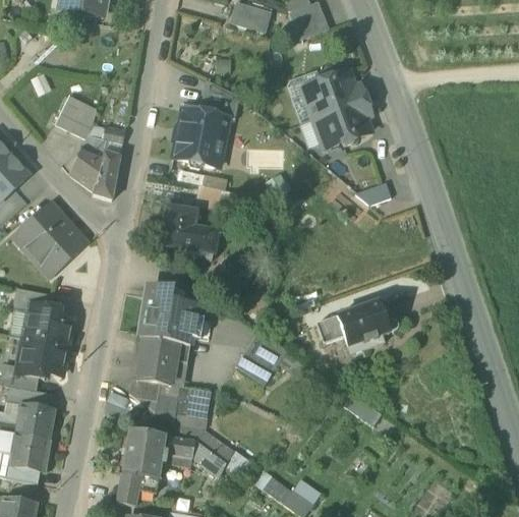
[(72,0),(71,7),(106,13),(108,0),(72,0)]
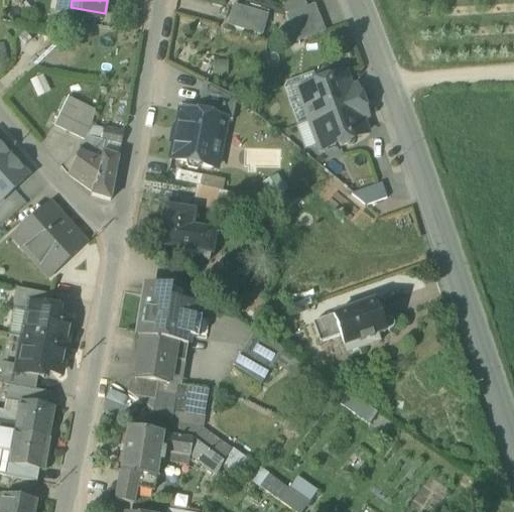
[(243,0),(273,11),(277,0),(243,0)]
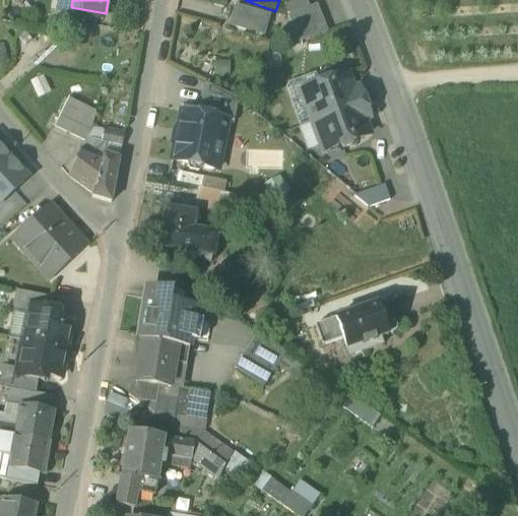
[(285,0),(289,11),(311,3),(310,0),(285,0)]
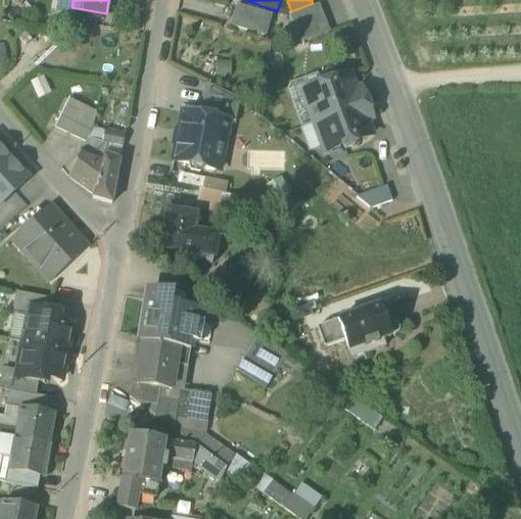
[(273,12),(238,1),(231,22),(267,34),(273,12)]
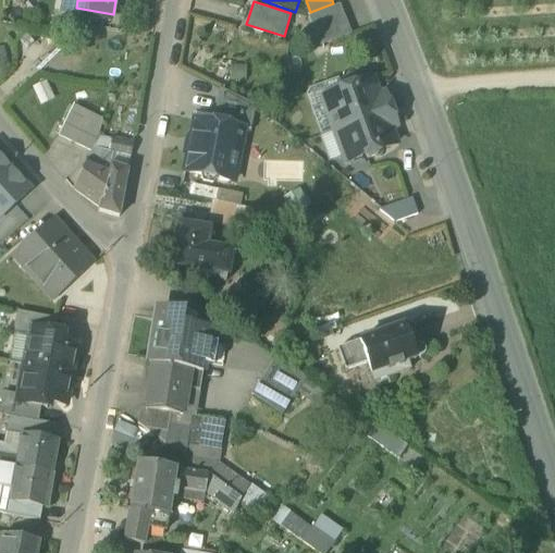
[(310,14),(321,42),(352,31),(341,1),(310,14)]
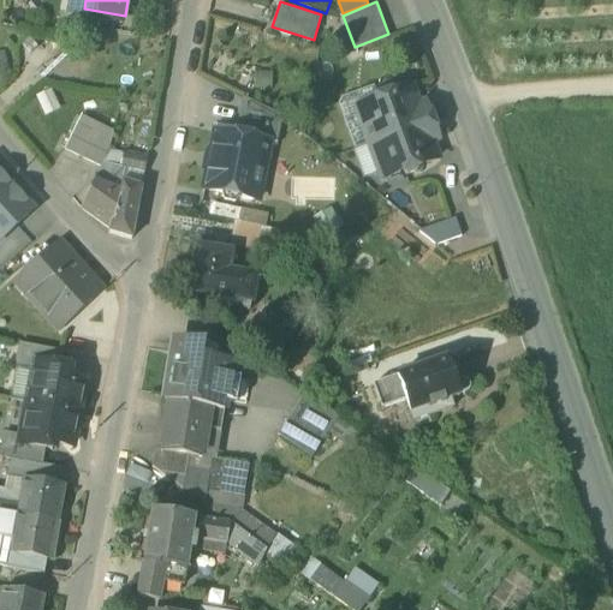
[(378,99),(379,93),(375,83),(343,95),(339,102),(356,145),(370,141),(359,111),(379,103),(378,99)]
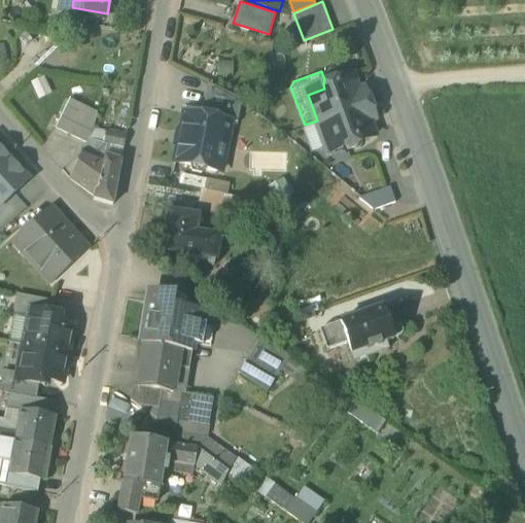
[(317,120),(370,102),(366,94),(360,88),(359,89),(353,74),(337,80),(337,79),(333,76),(324,79),(323,84),(324,89),(308,95),(317,120)]
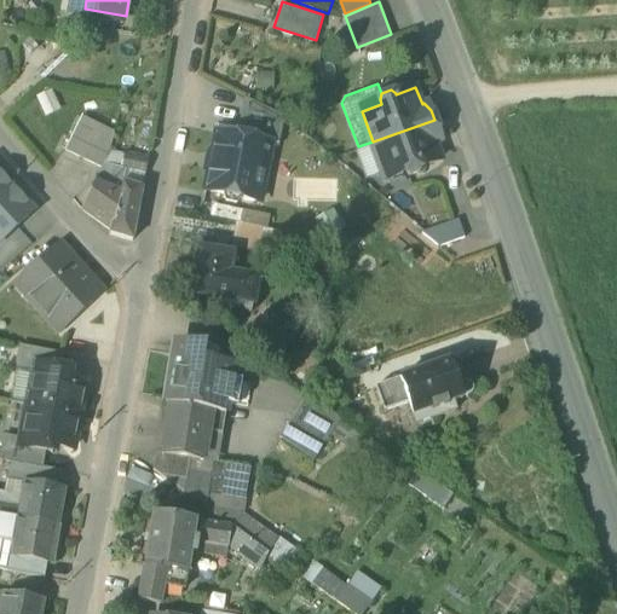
[(272,142),(280,143),(286,115),(247,96),(240,134),(272,140),(272,142)]
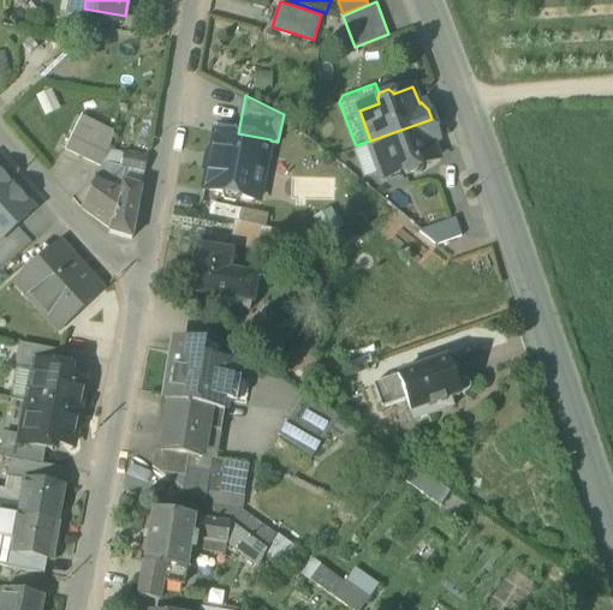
[(66,145),(103,165),(106,160),(112,147),(114,129),(83,112),(66,145)]
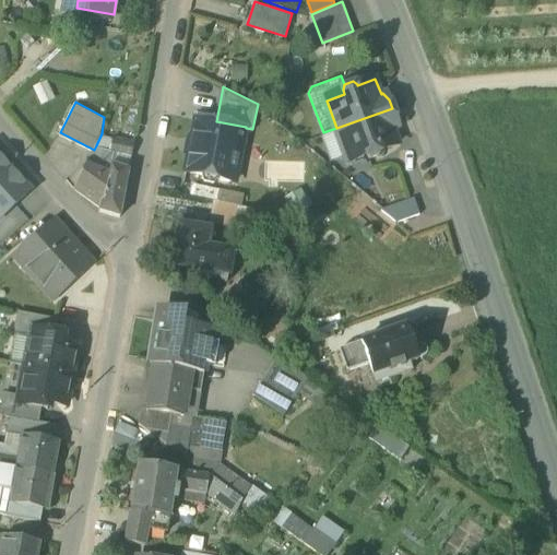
[(394,116),(392,108),(336,128),(347,155),(365,149),(366,153),(370,156),(380,153),(381,149),(381,148),(399,141),(392,126),(394,126),(394,116)]
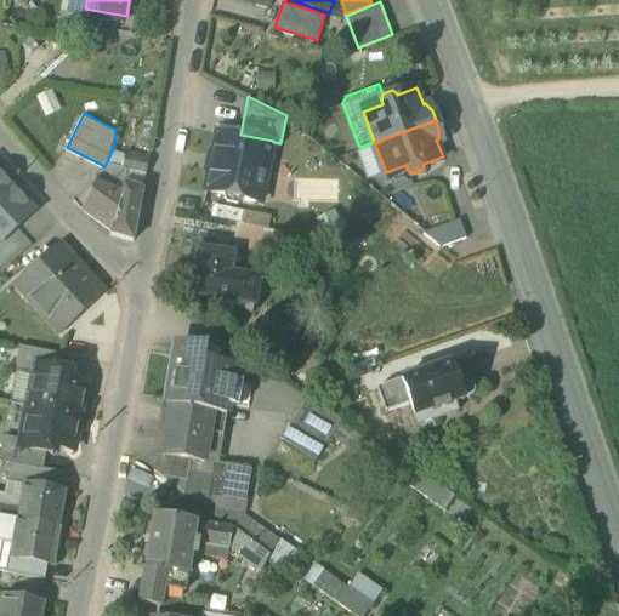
[(228,198),(238,200),(243,195),(262,199),(273,142),(273,141),(240,135),(219,130),(216,147),(213,147),(209,170),(211,171),(208,188),(226,192),(228,198)]
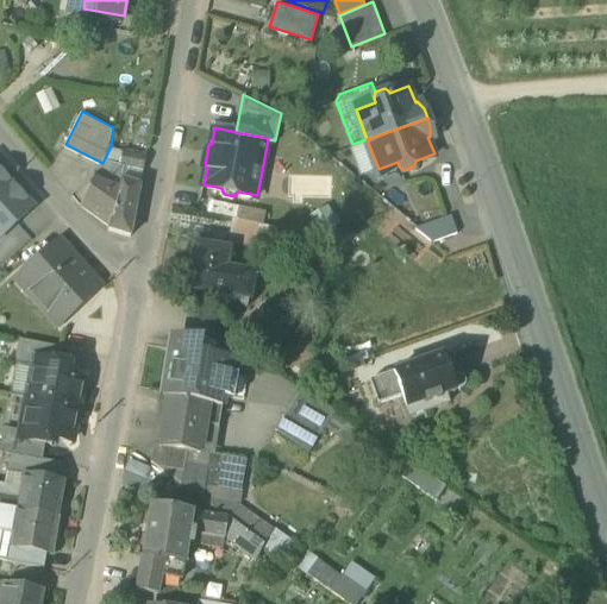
[(111,145),(105,158),(102,163),(98,171),(121,178),(125,163),(144,167),(146,151),(111,145)]
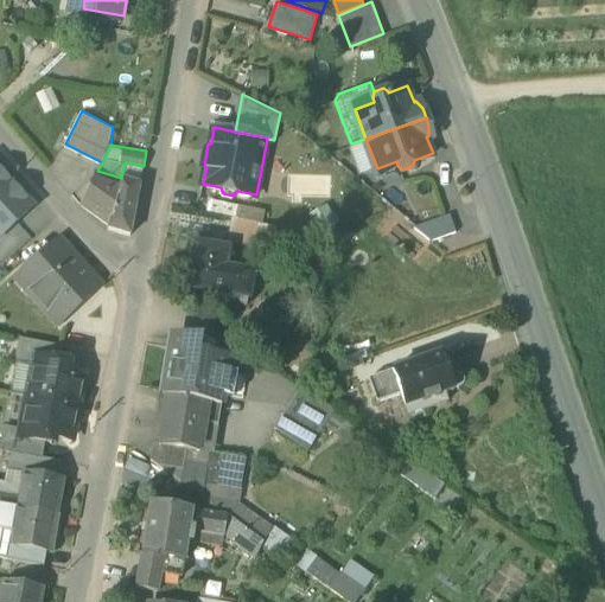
[(0,167),(0,235),(33,204),(0,167)]
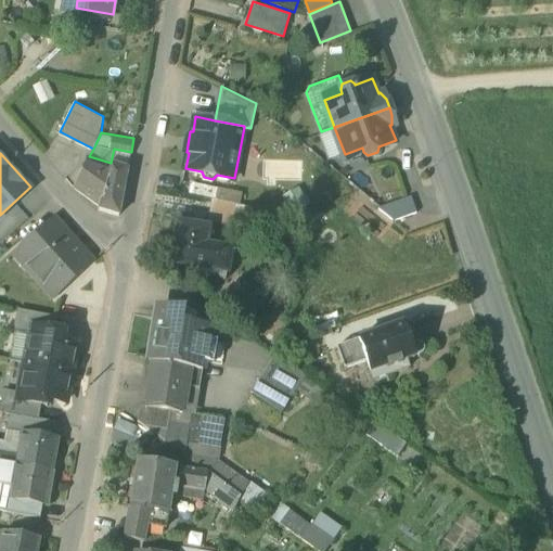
[(75,184),(101,203),(111,163),(89,156),(75,184)]
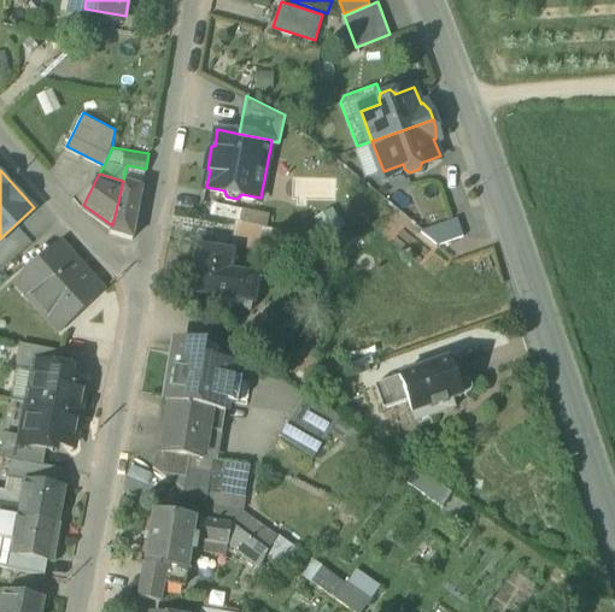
[(123,181),(112,225),(112,230),(134,236),(142,186),(123,181)]
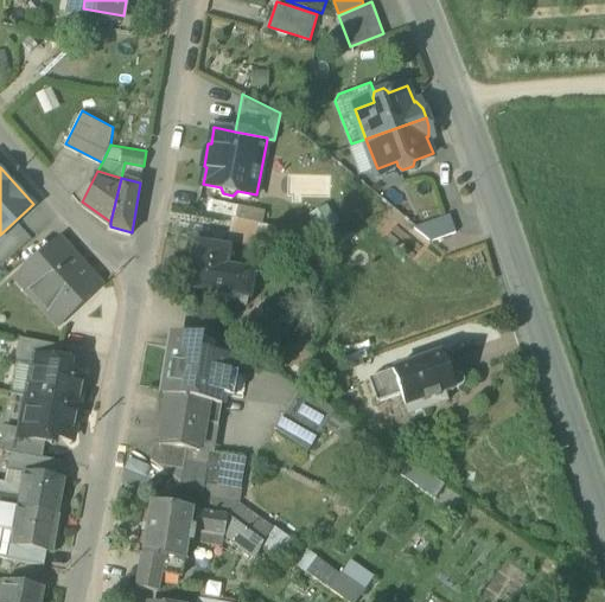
[(415,224),(432,238),(457,230),(451,212),(415,224)]
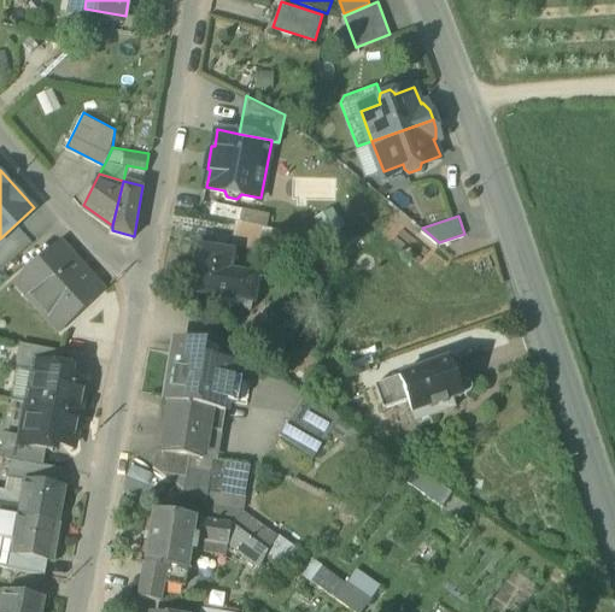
[(235,241),(274,248),(275,245),(273,243),(276,228),(239,221),(235,241)]
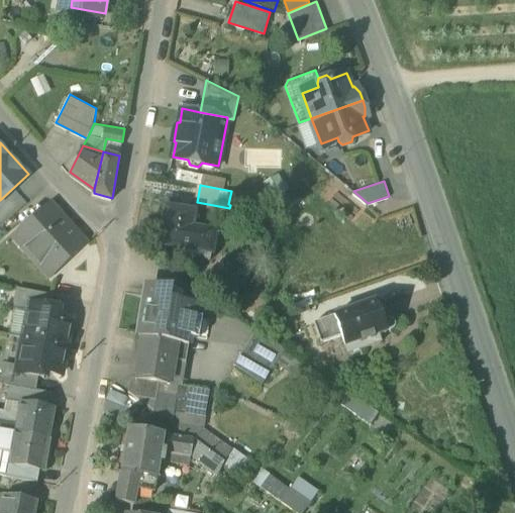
[(250,211),(263,214),(265,204),(280,207),(283,199),(251,193),(251,195),(231,191),(228,204),(230,205),(250,209),(250,211)]
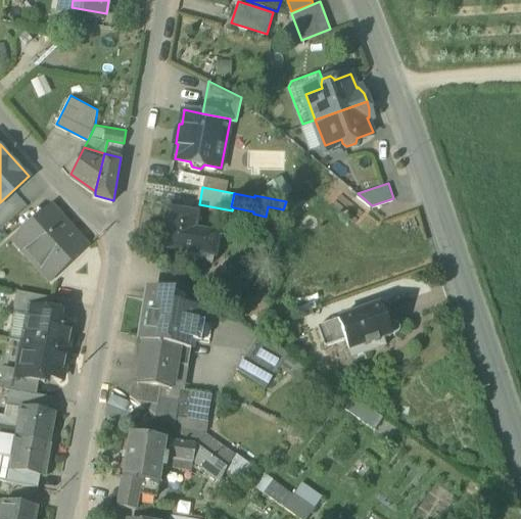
[(28,250),(53,278),(89,245),(50,203),(25,227),(37,241),(28,250)]
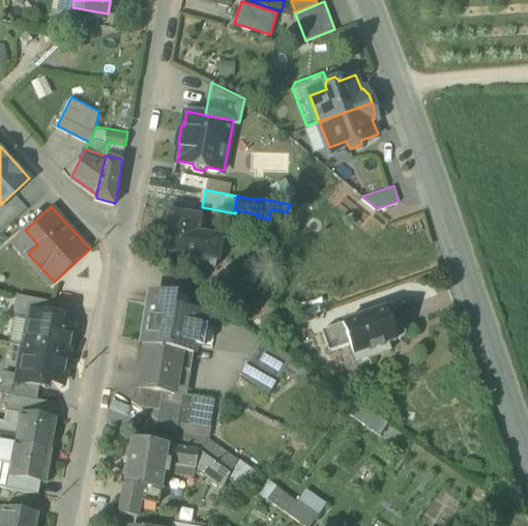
[(193,261),(218,265),(223,236),(199,232),(201,215),(171,211),(166,250),(195,254),(193,261)]
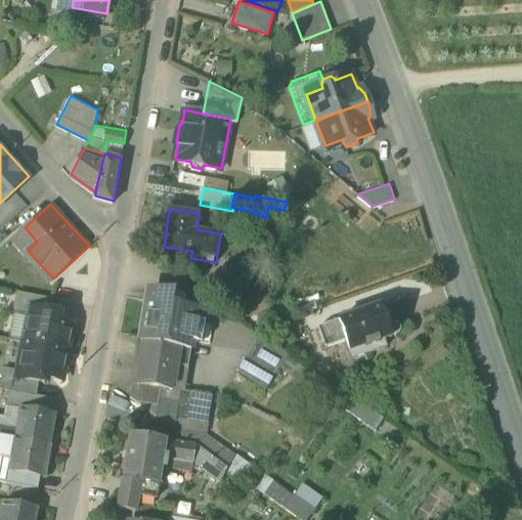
[(14,237),(28,251),(37,242),(25,227),(14,237)]
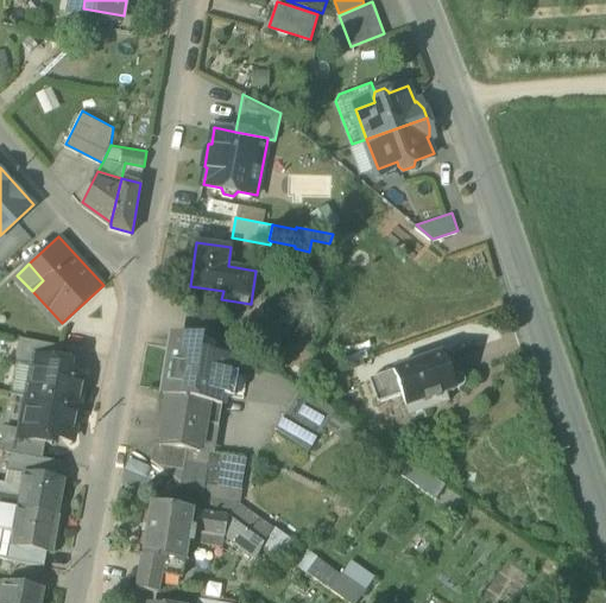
[(164,394),(170,394),(209,400),(209,401),(222,404),(231,356),(214,353),(216,344),(201,337),(185,334),(178,338),(177,346),(172,344),(164,394)]
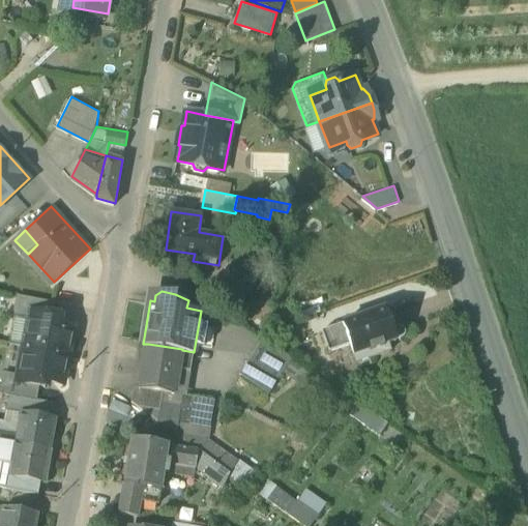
[(15,314),(31,317),(32,310),(53,314),(55,300),(19,293),(15,314)]
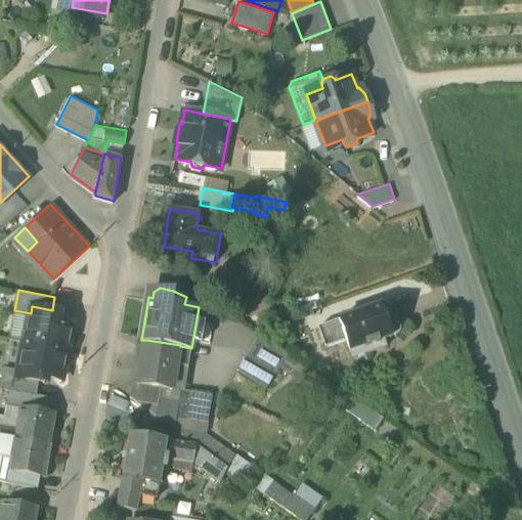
[(385,338),(397,333),(393,321),(386,302),(318,326),(327,346),(347,339),(353,356),(387,345),(385,338)]
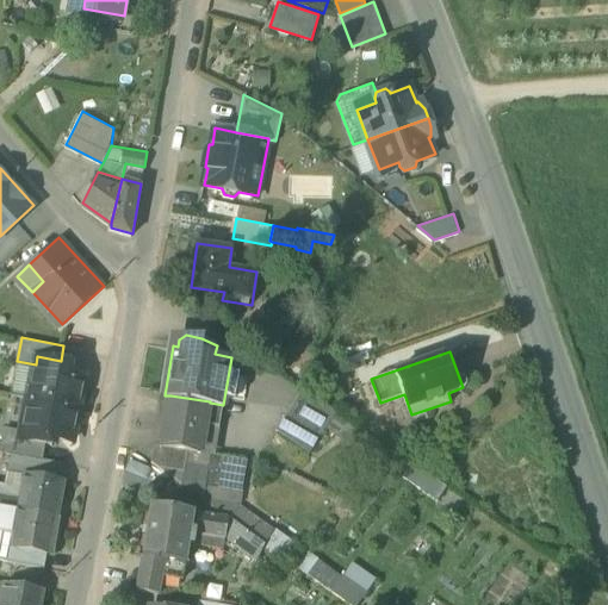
[(36,365),(29,397),(79,406),(86,374),(69,370),(69,362),(61,361),(37,356),(36,365)]
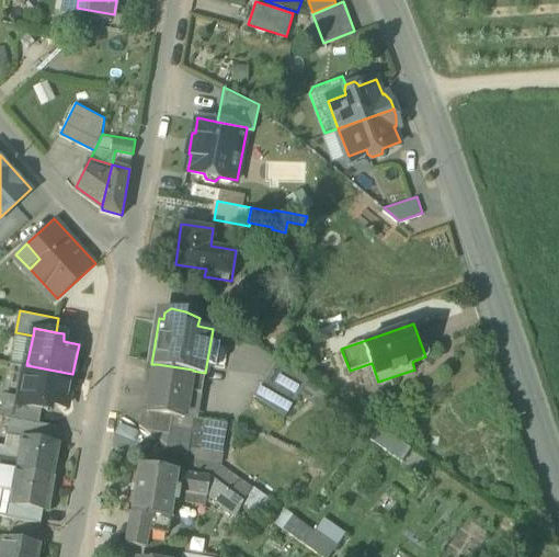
[(425,344),(421,344),(425,356),(429,354),(430,351),(429,347),(425,344)]
